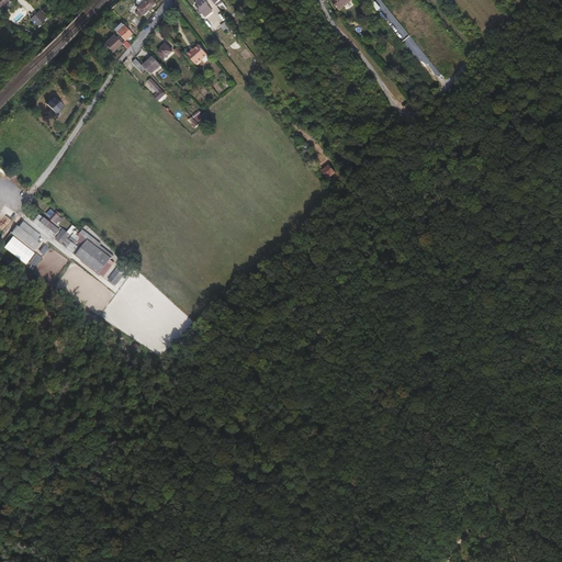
[(142,13),(153,2),(149,0),(143,0),(136,8),(142,13)]
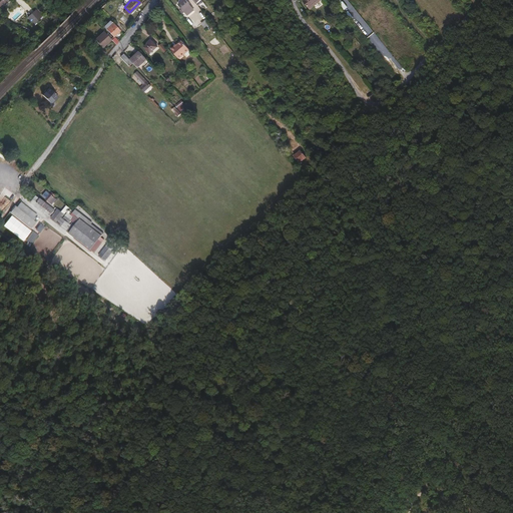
[(187,5),(188,4),(184,0),(182,0),(177,4),(181,9),(182,9),(186,15),(192,10),(187,5)]
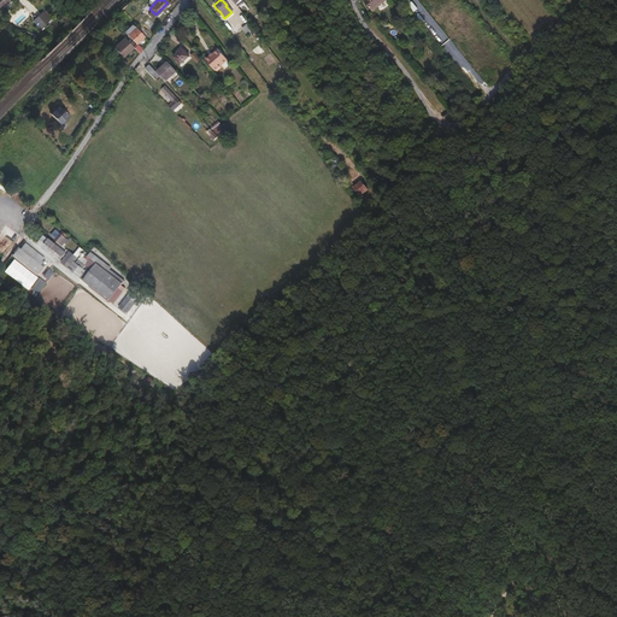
[(376,17),(389,6),(385,0),(377,0),(369,7),(376,17)]
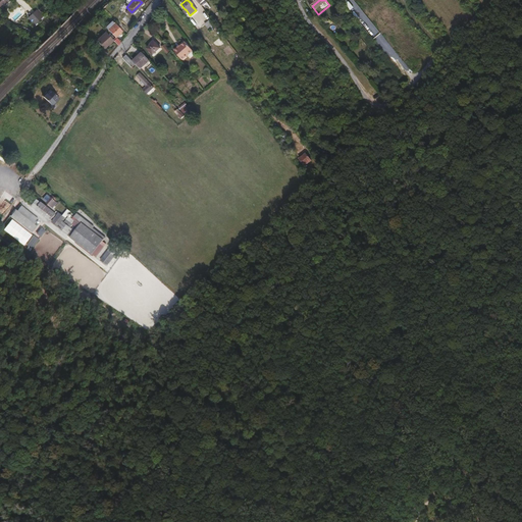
[(33,25),(40,18),(34,11),(28,16),(30,17),(28,19),(33,25)]
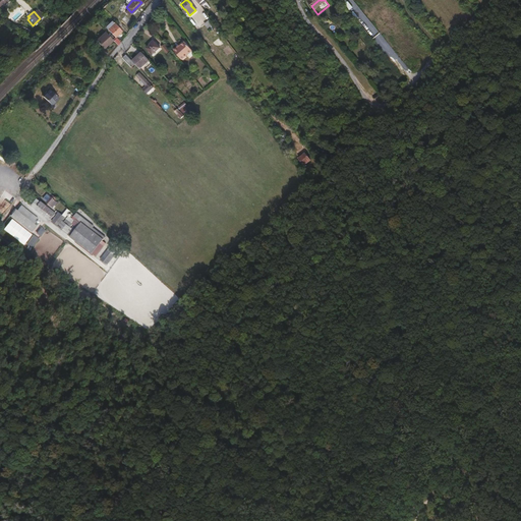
[(204,33),(214,23),(210,18),(199,27),(204,33)]
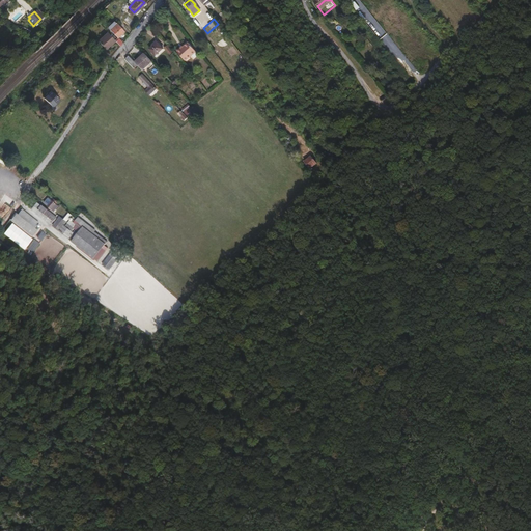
[(117,37),(123,32),(116,24),(110,30),(117,37)]
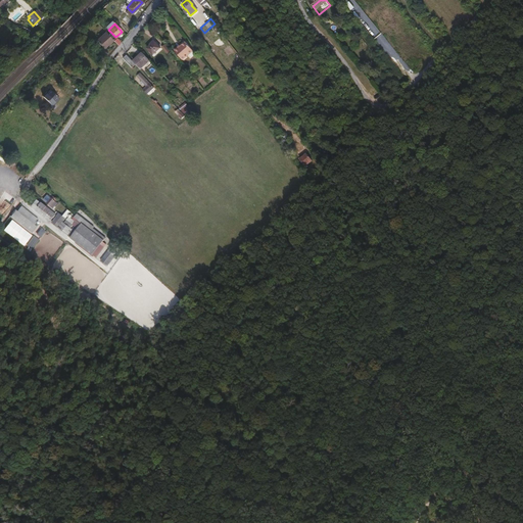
[(103,49),(112,40),(106,33),(96,41),(103,49)]
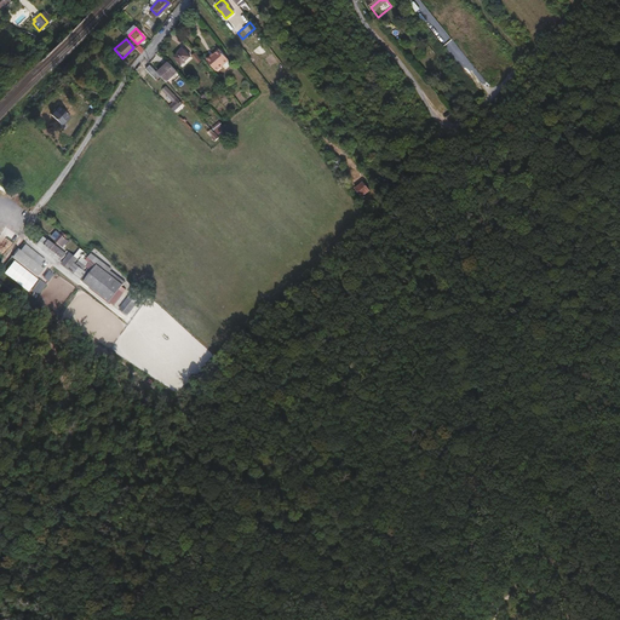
[(181,64),(189,57),(182,49),(173,57),(181,64)]
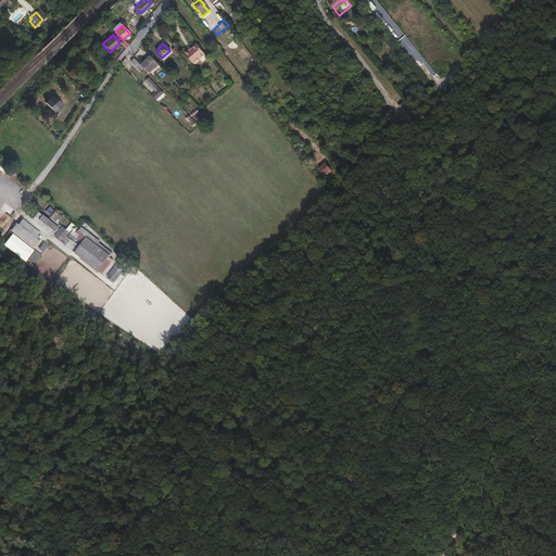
[(193,64),(205,54),(198,45),(186,54),(193,64)]
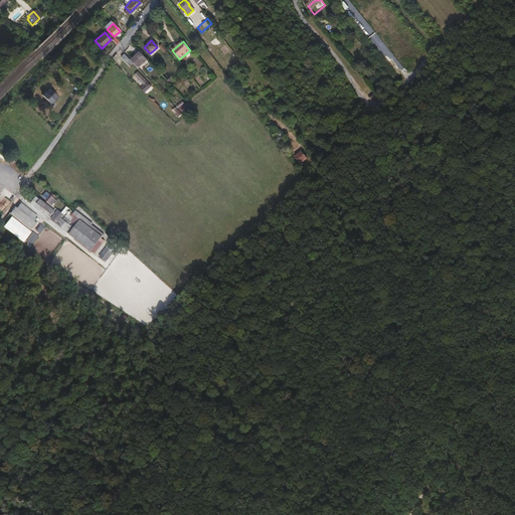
[(165,54),(168,51),(162,42),(158,45),(165,54)]
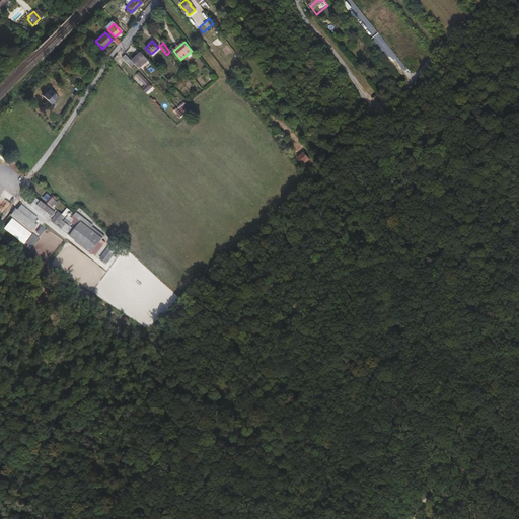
[(147,60),(140,52),(131,60),(134,63),(138,68),(147,60)]
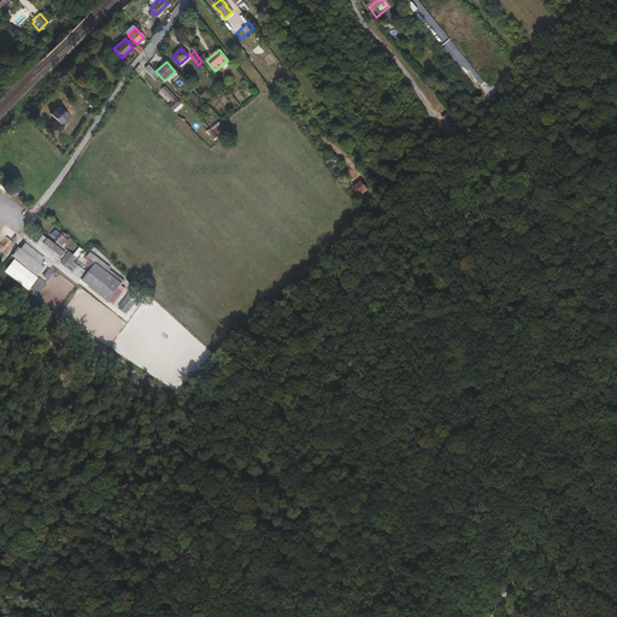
[(145,69),(154,80),(159,75),(156,71),(150,64),(145,69)]
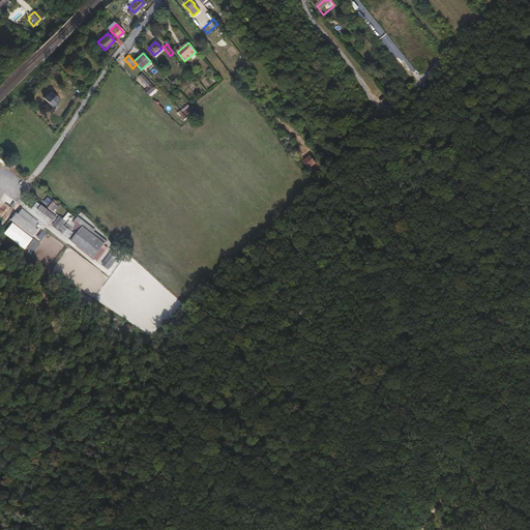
[(102,67),(108,61),(104,56),(97,61),(102,67)]
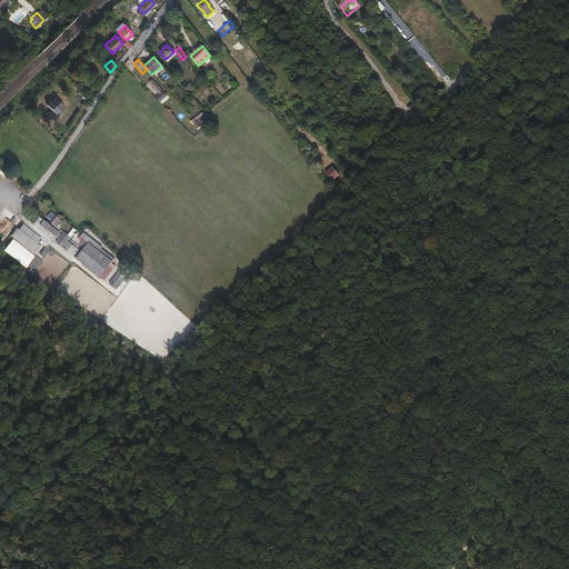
[(156,91),(159,95),(162,91),(151,79),(148,82),(153,88),(156,91)]
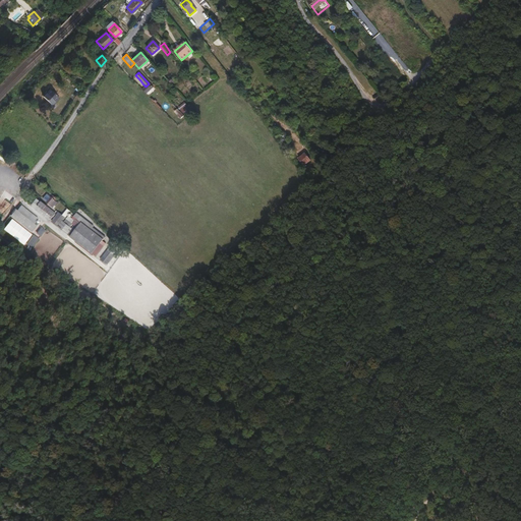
[(146,94),(152,88),(149,83),(146,87),(141,90),(146,94)]
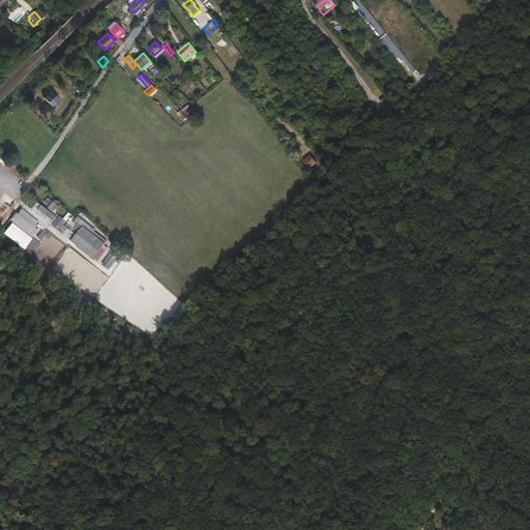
[(56,100),(58,97),(49,89),(41,97),(51,105),(55,99),(56,100)]
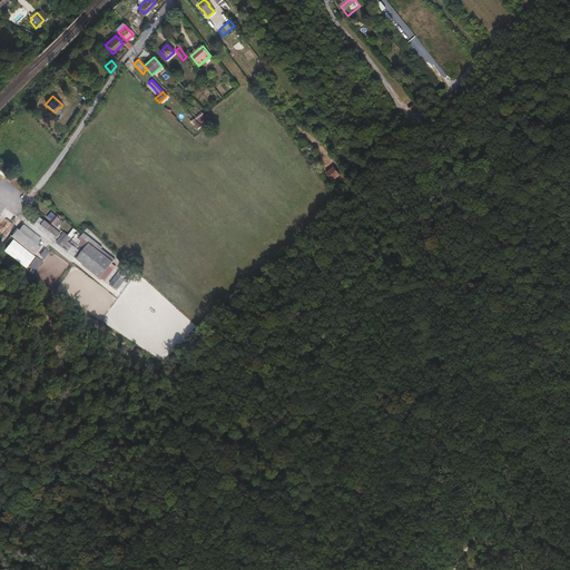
[(332,180),(340,175),(333,167),(326,173),(332,180)]
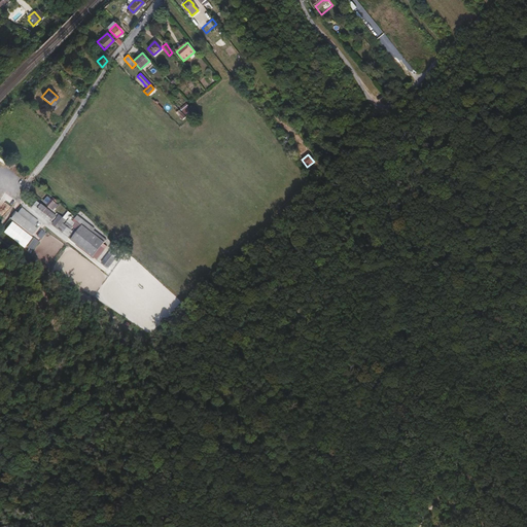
[(55,203),(57,201),(53,198),(46,205),(51,210),(57,205),(55,203)]
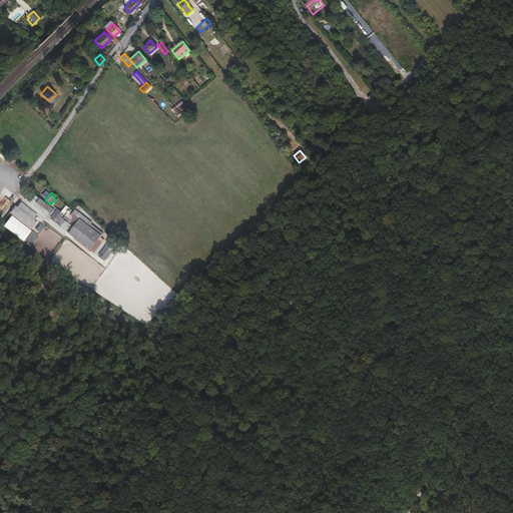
[(44,202),(35,194),(34,195),(52,210),(53,209),(44,202)]
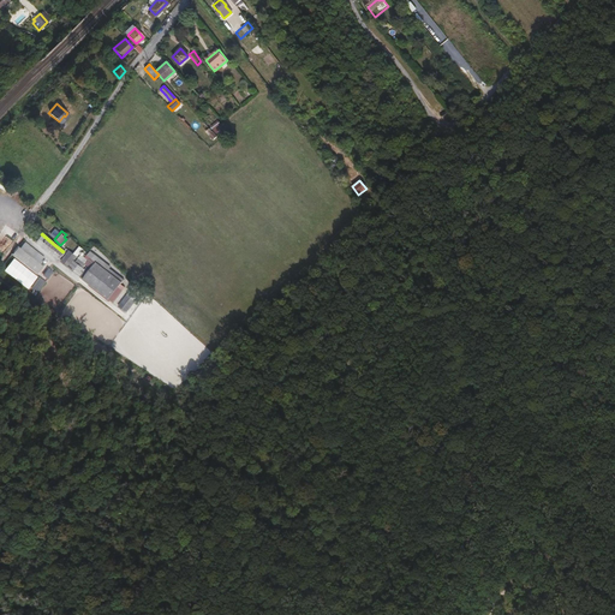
[(61,255),(63,252),(41,234),(35,243),(43,249),(46,246),(48,248),(49,246),(61,255)]
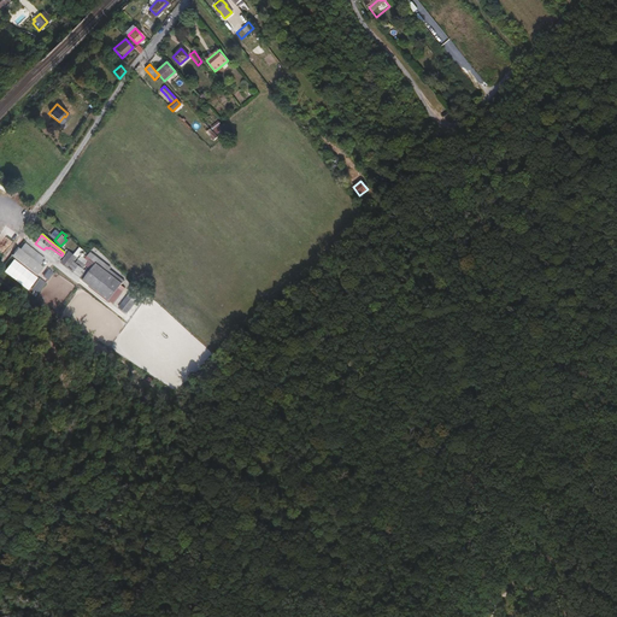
[(23,241),(12,256),(37,275),(43,266),(40,264),(45,258),(23,241)]
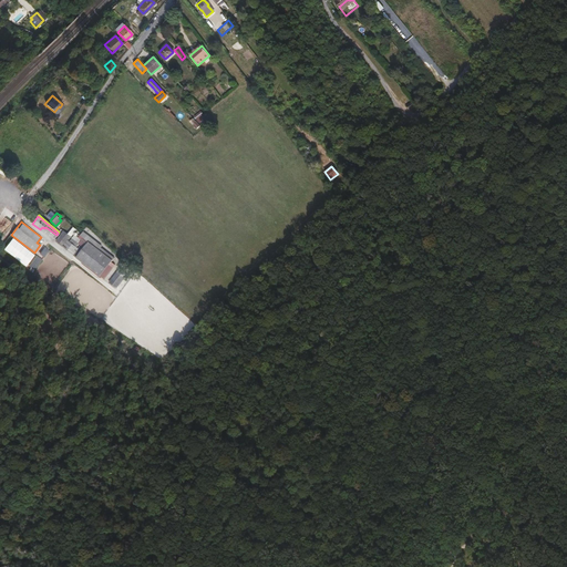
[(44,228),(54,236),(57,235),(45,227),(44,228)]
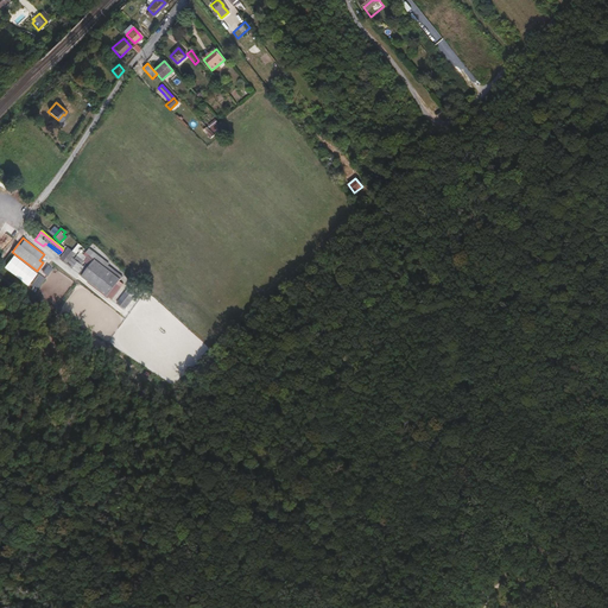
[(70,258),(75,252),(67,246),(63,251),(70,258)]
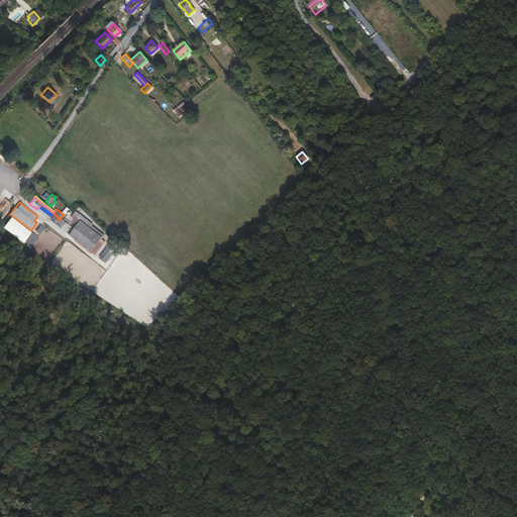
[(56,224),(60,219),(54,213),(49,219),(56,224)]
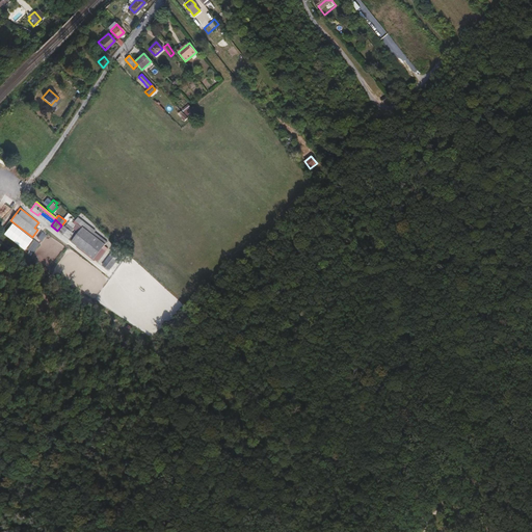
[(74,228),(77,224),(69,219),(63,225),(72,232),(74,228)]
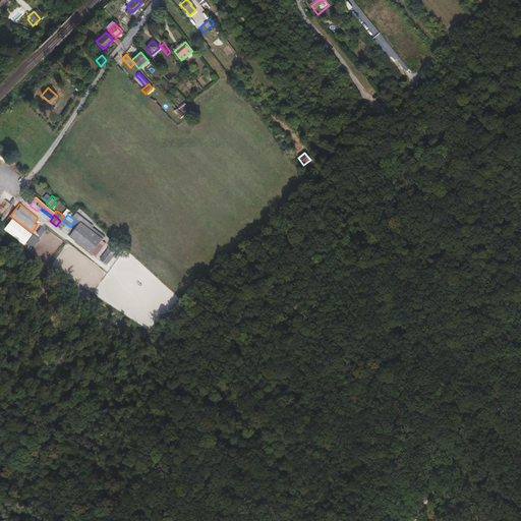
[(93,226),(94,225),(79,215),(76,218),(81,222),(104,238),(105,236),(93,226)]
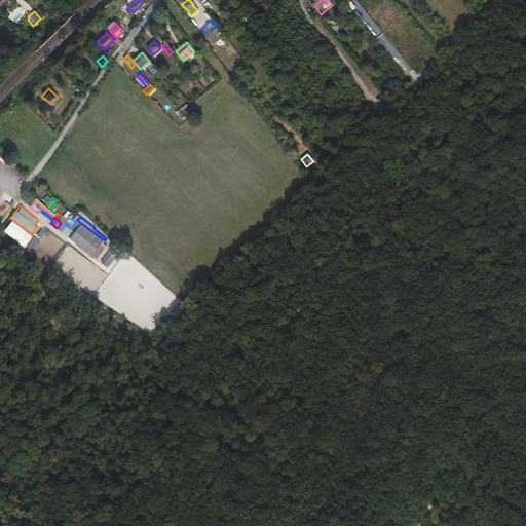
[(11,220),(3,231),(24,247),(32,236),(11,220)]
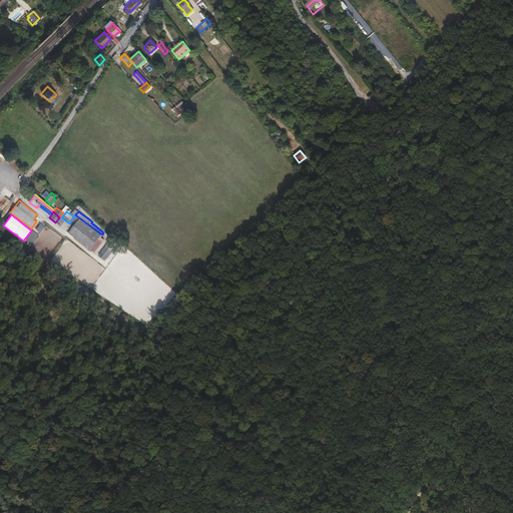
[(80,218),(75,214),(75,215),(74,216),(71,219),(73,221),(76,223),(80,218)]
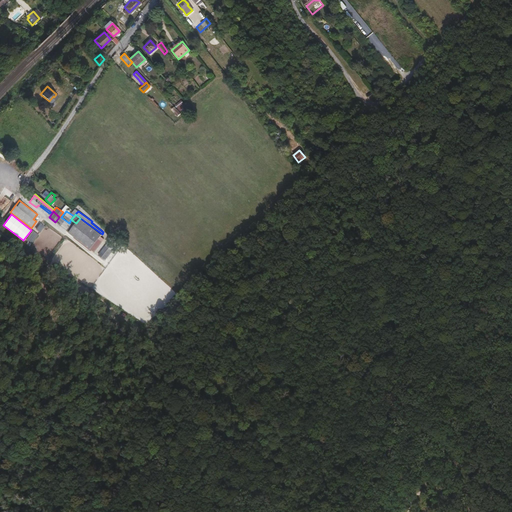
[(101,236),(102,234),(80,218),(76,223),(72,228),(93,246),(101,236)]
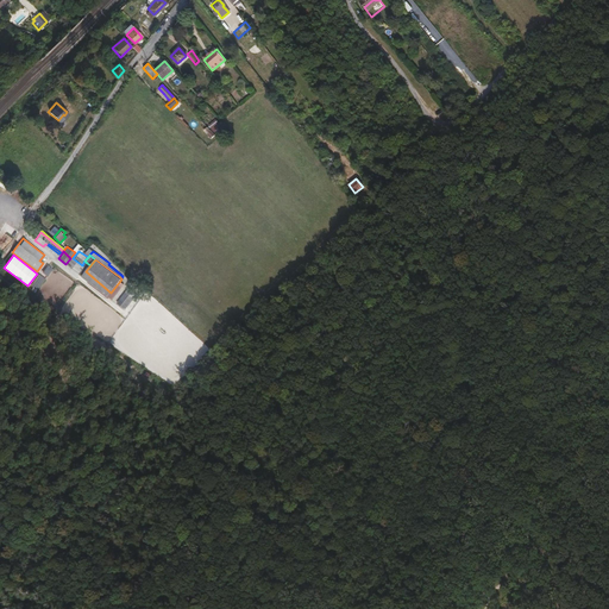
[(107,296),(111,293),(86,271),(82,276),(107,296)]
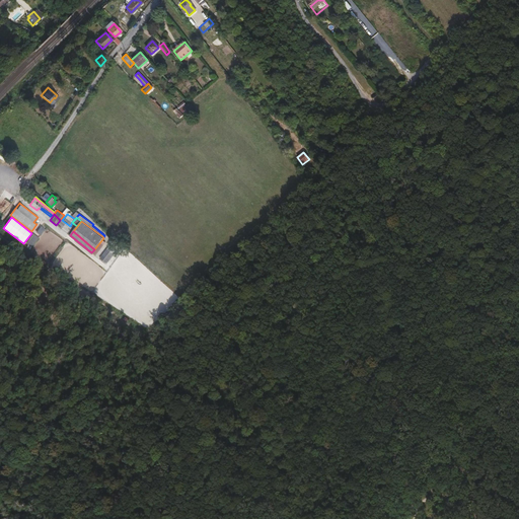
[(97,251),(104,241),(102,239),(94,249),(97,251)]
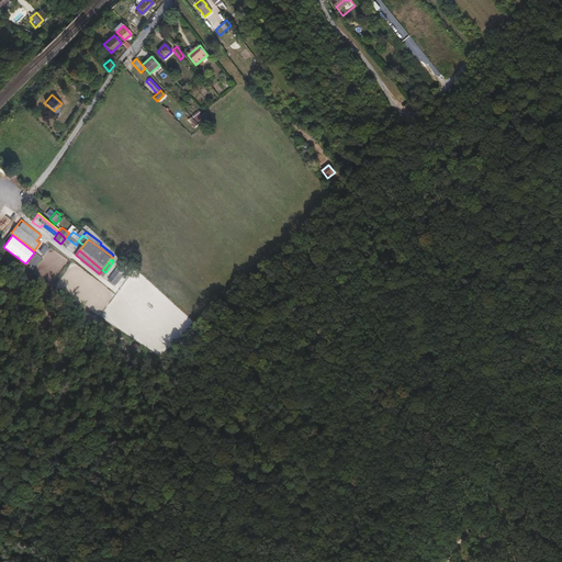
[(116,282),(124,270),(117,265),(109,276),(116,282)]
